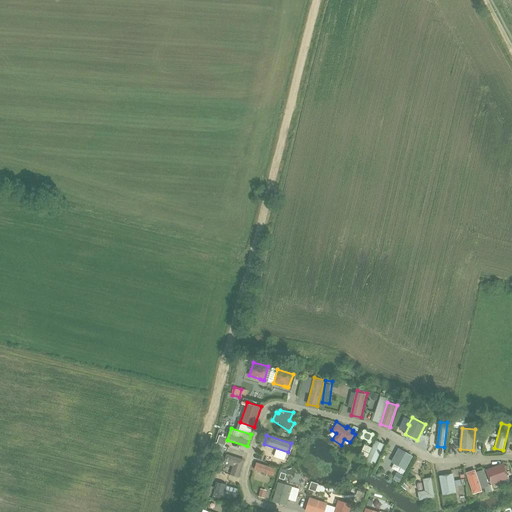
[(218,436),(216,444),(224,447),(227,439),(218,436)]
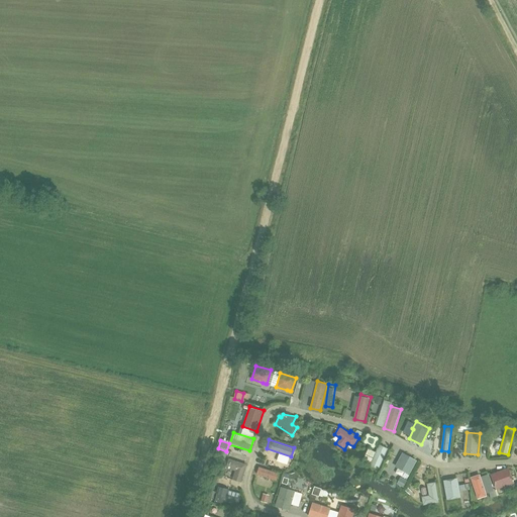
[(379,469),(388,447),(379,443),(370,464),(379,469)]
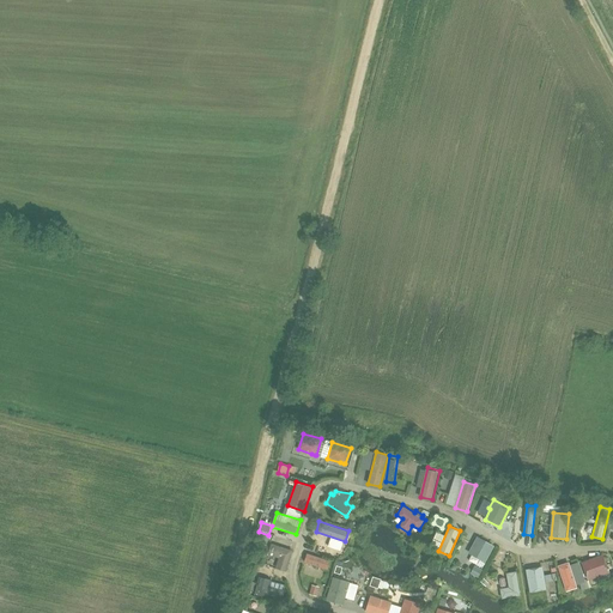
[(267,546),(271,535),(262,533),(260,544),(267,546)]
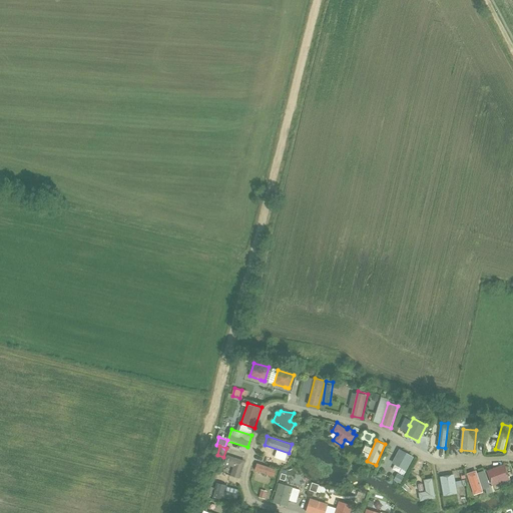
[(400,450),(393,463),(406,470),(413,457),(400,450)]
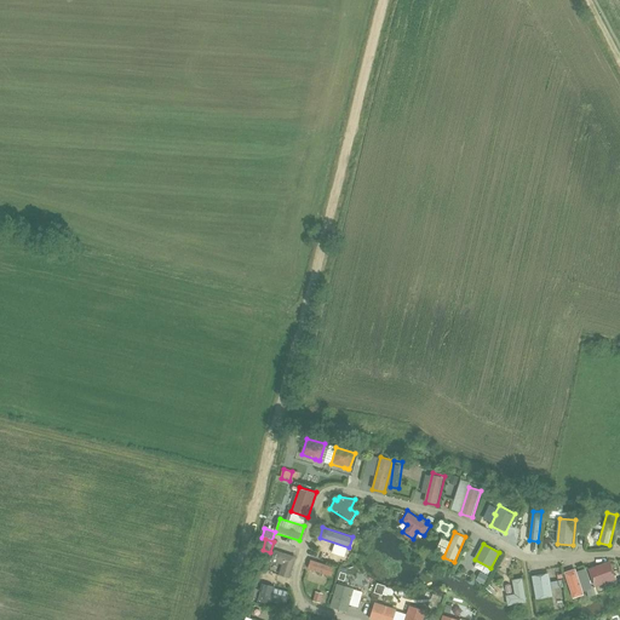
[(290,578),(297,556),(275,549),(271,561),(282,563),(279,574),(290,578)]
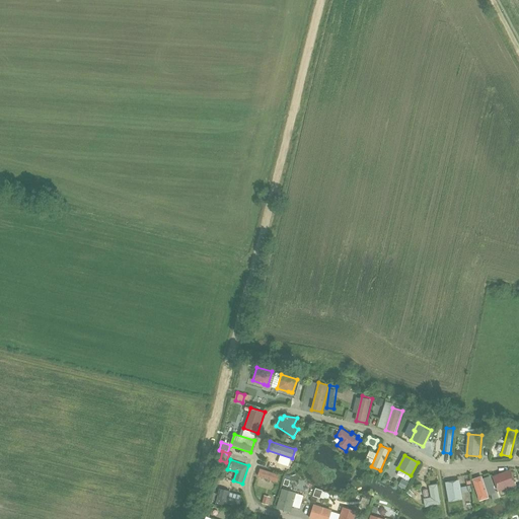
[(277,483),(280,474),(260,468),(257,475),(277,483)]
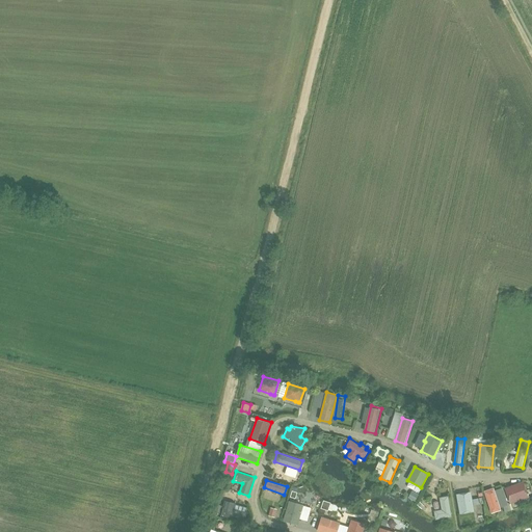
[(530,496),(524,480),(505,486),(511,503),(530,496)]
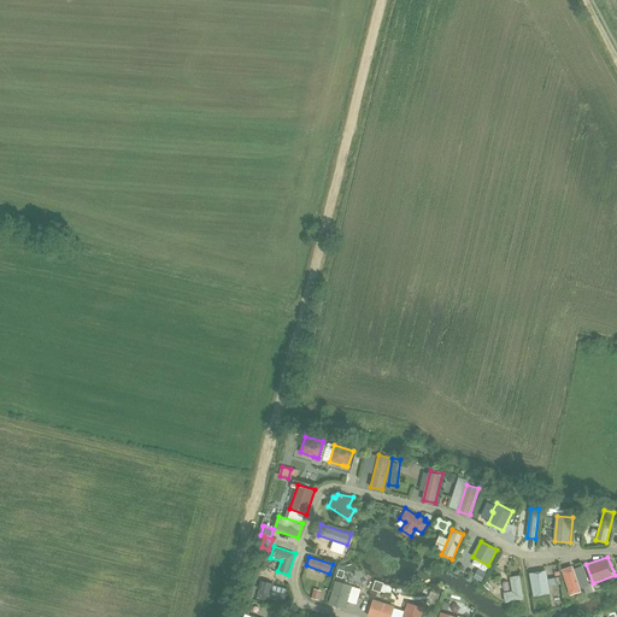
[(485,577),(491,568),(482,563),(476,573),(485,577)]
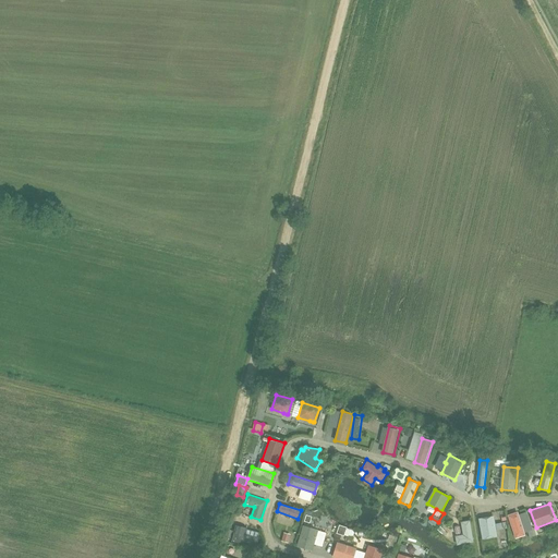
[(526,534),(519,510),(508,513),(516,537),(526,534)]
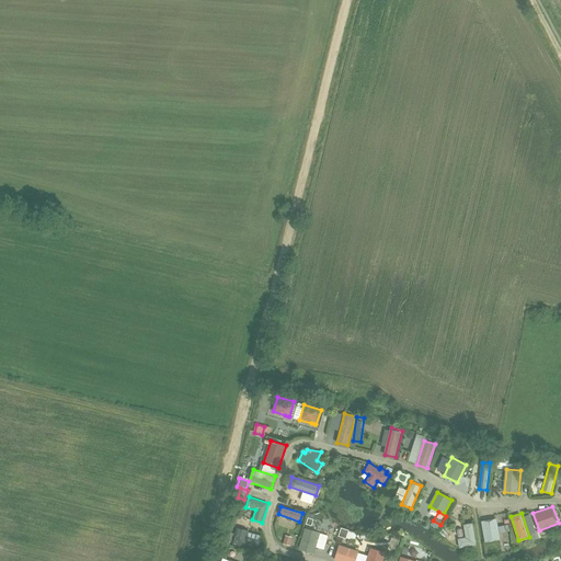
[(502,538),(497,517),(482,519),(485,541),(502,538)]
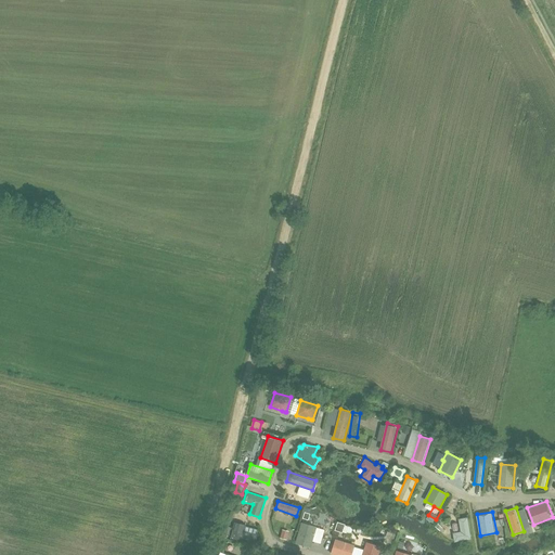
[(468,516),(459,518),(461,530),(453,532),(455,541),(473,538),(468,516)]
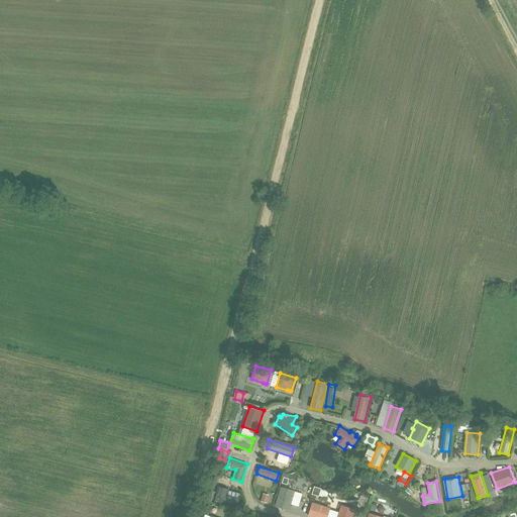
[(237,507),(240,498),(228,494),(229,489),(218,486),(214,501),(237,507)]
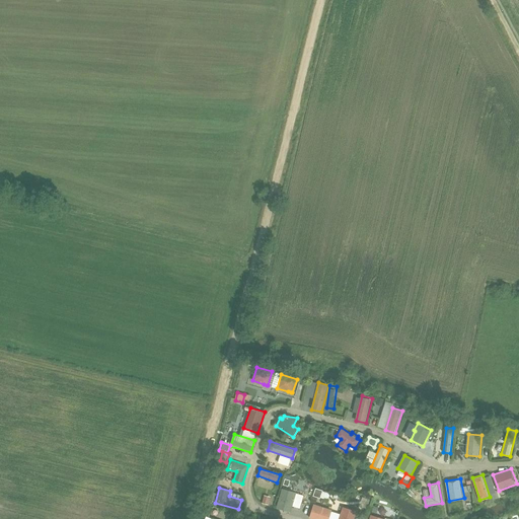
[(291,512),(297,492),(283,488),(277,508),(291,512)]
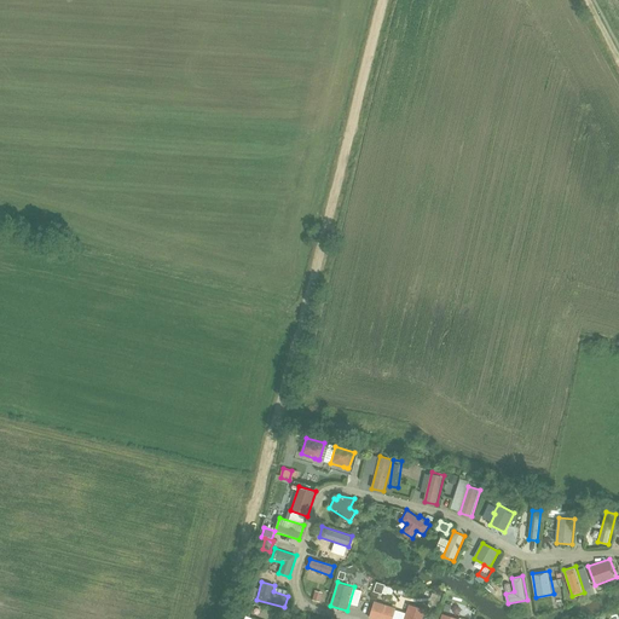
[(382,595),(382,594),(385,586),(377,583),(374,593),(382,595)]
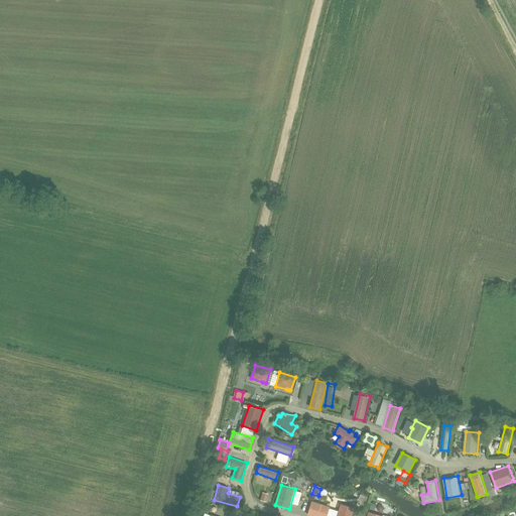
[(473,488),(465,489),(465,502),(474,502),(473,488)]
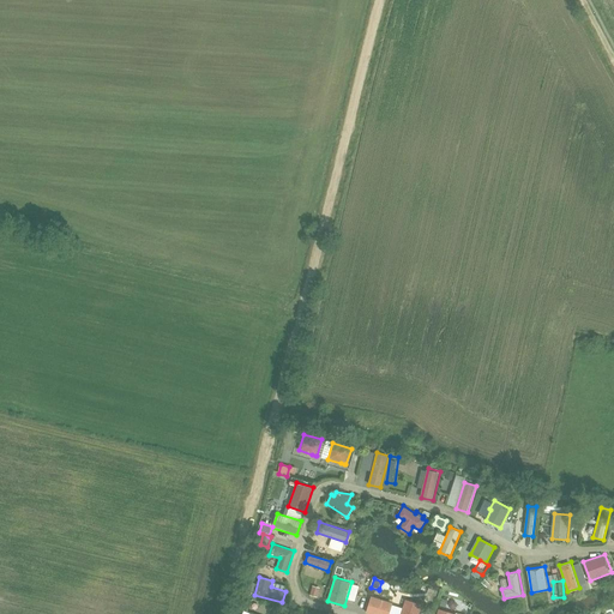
[(371,596),(366,613),(389,613),(392,603),(371,596)]
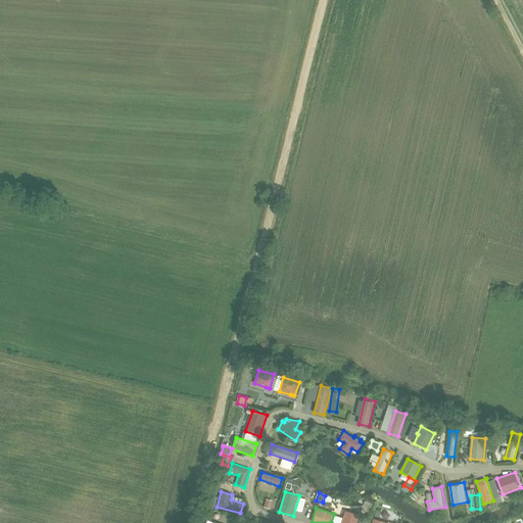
[(357,522),(361,514),(346,510),(341,522),(357,522)]
